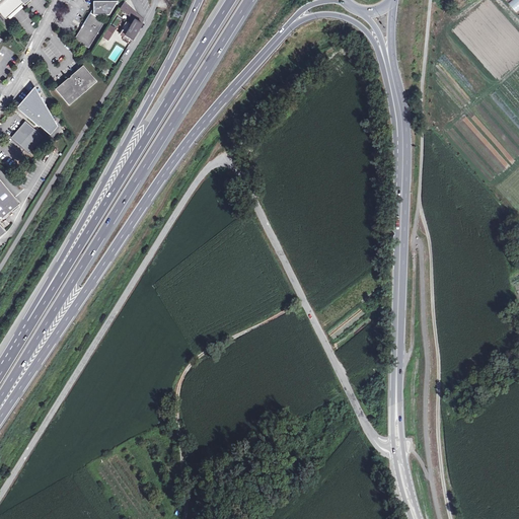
[(9,18),(14,14),(12,13),(23,4),(24,5),(30,0),(0,0),(0,12),(6,19),(8,17),(9,18)]
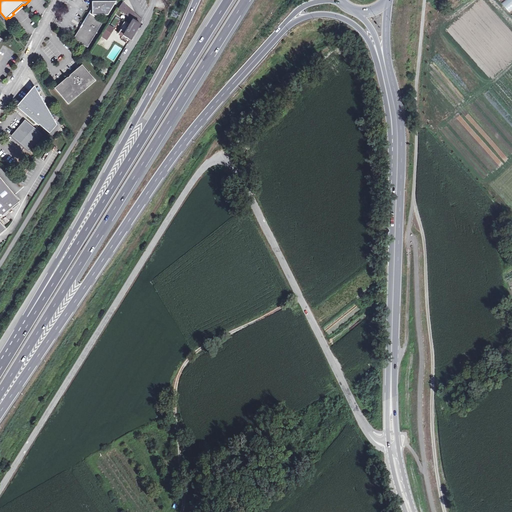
[(103,22),(94,17),(96,15),(107,15),(115,1),(91,2),(91,9),(88,14),(73,39),(87,47),(103,22)]
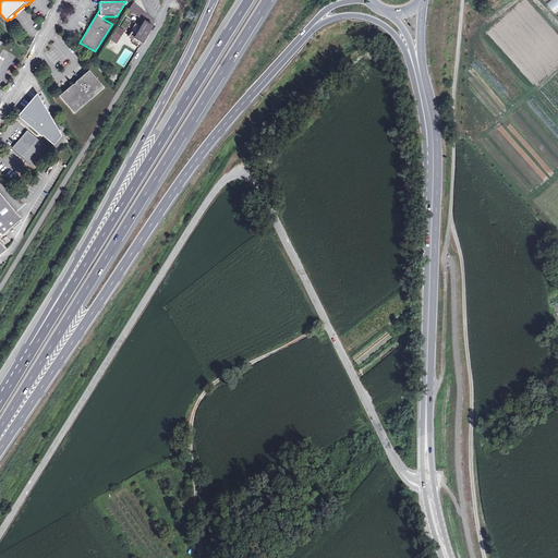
[(155,21),(133,2),(129,10),(145,21),(144,21),(141,27),(135,24),(129,37),(133,40),(134,38),(142,43),(152,26),(153,25),(155,21)]
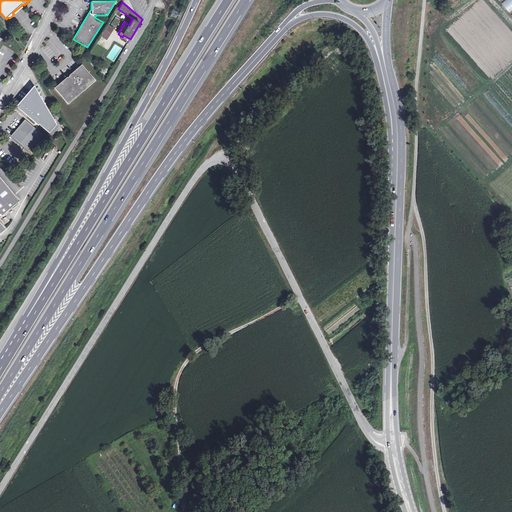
[(14,14),(24,5),(23,4),(12,13),(14,14)]
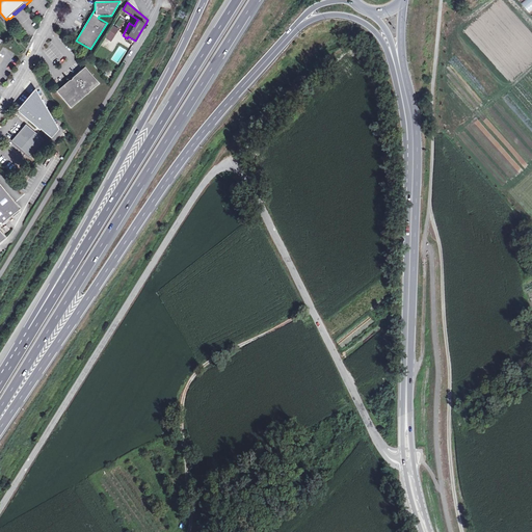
[(118,30),(112,26),(105,38),(111,42),(118,30)]
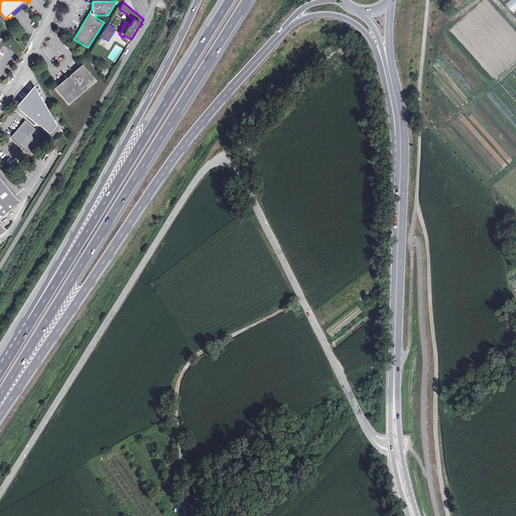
[(66,80),(65,79),(53,89),(69,105),(96,81),(82,65),(69,76),(70,77),(66,80)]
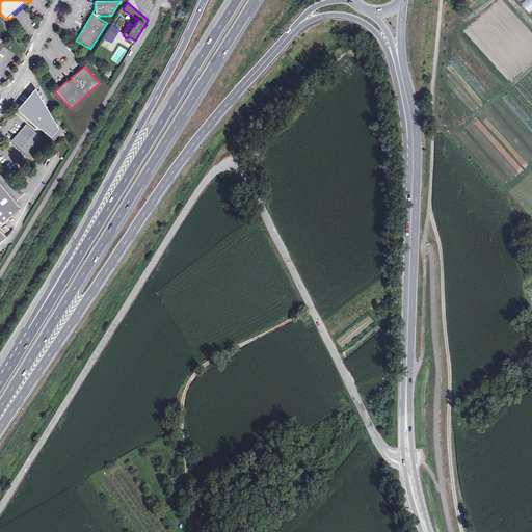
[(31,96),(19,110),(52,138),(59,130),(40,96),(34,99),(31,96)]
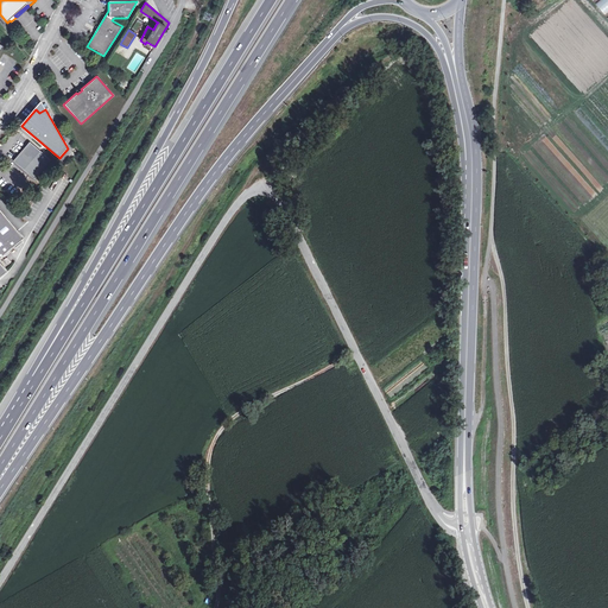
[(51,160),(30,143),(14,162),(35,179),(51,160)]
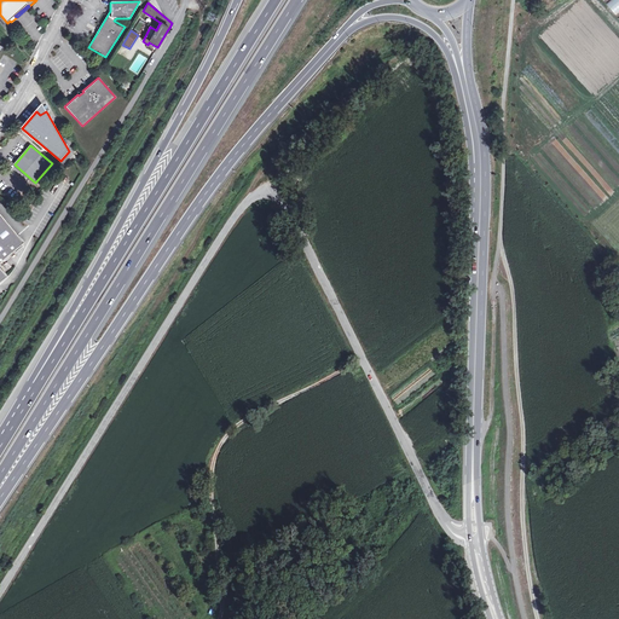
[(0,283),(7,277),(0,267),(0,262),(24,243),(0,213),(0,283)]
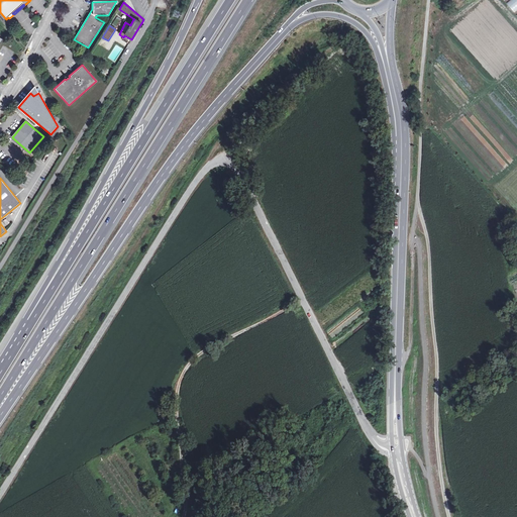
[(6,225),(11,220),(8,216),(2,221),(6,225)]
